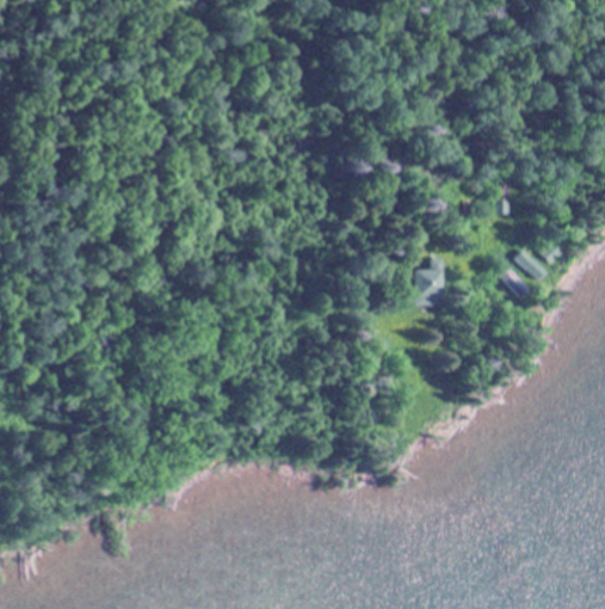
[(497,185),(511,185),(511,202),(495,202),(497,185)]
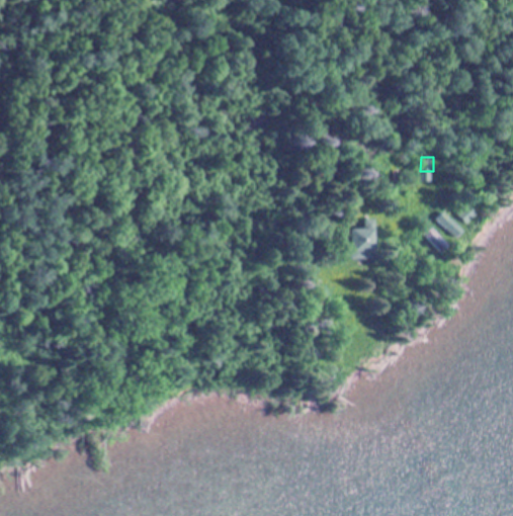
[(420,185),(420,171),(433,171),(433,185),(420,185)]
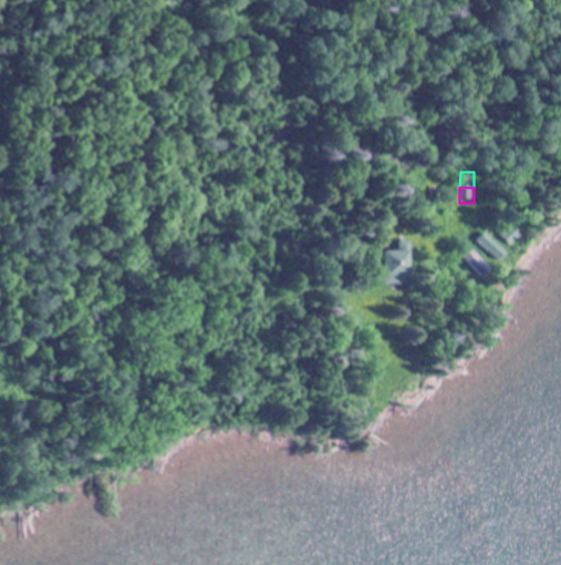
[(500,236),(510,225),(520,234),(510,245),(500,236)]
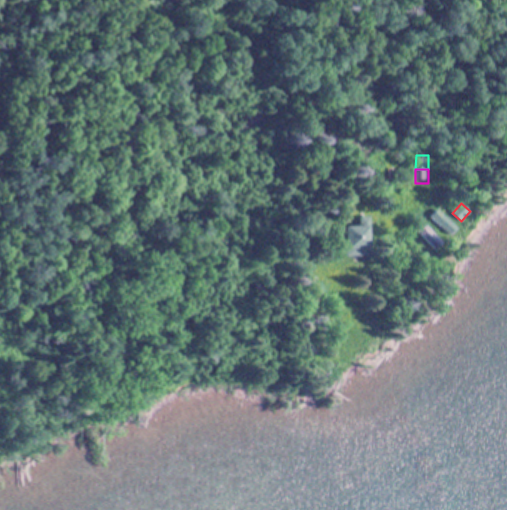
[(432,217),(440,208),(460,228),(452,236),(432,217)]
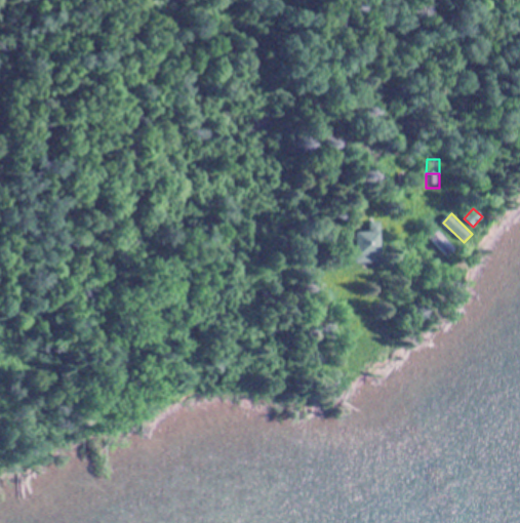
[(382,222),(382,262),(357,262),(357,231),(371,231),(372,222),(382,222)]
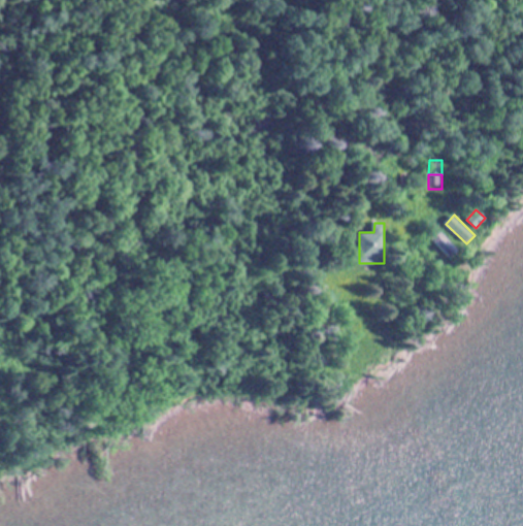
[(442,230),(459,249),(450,258),(432,239),(442,230)]
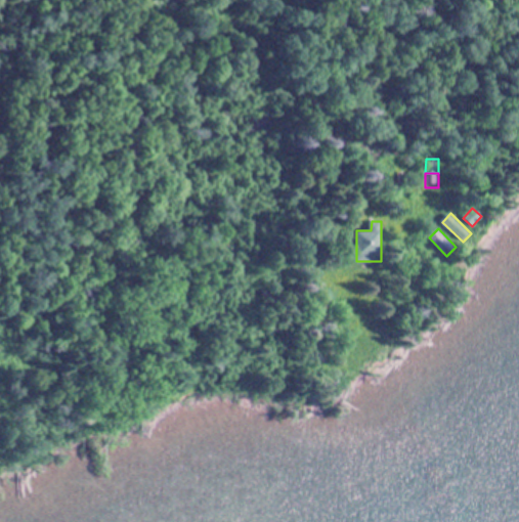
[(323,431),(332,431),(332,414),(325,414),(323,431)]
